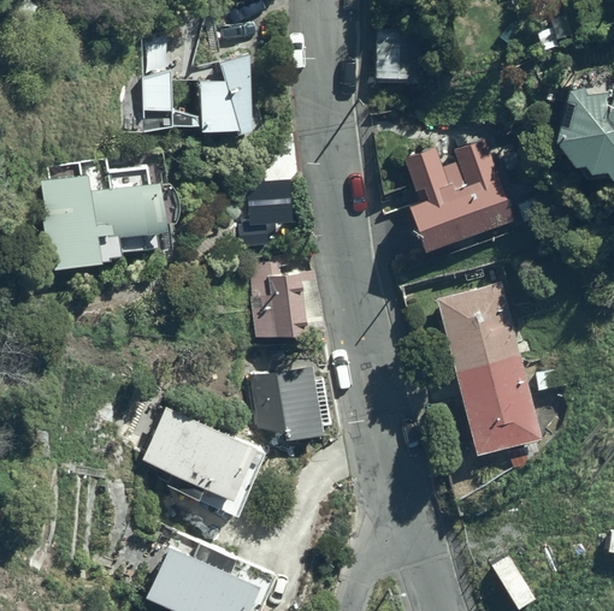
[(251,122),(249,40),(219,53),(223,71),(200,71),(200,123),(237,123),(240,126),(251,122)]
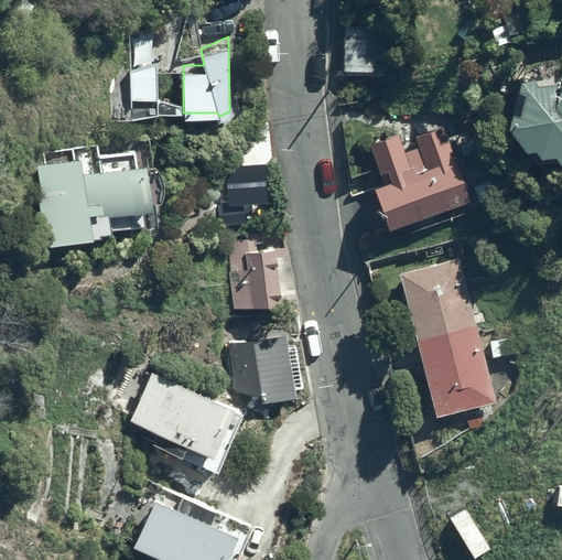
[(158,89),(157,53),(130,63),(132,95),(158,89)]
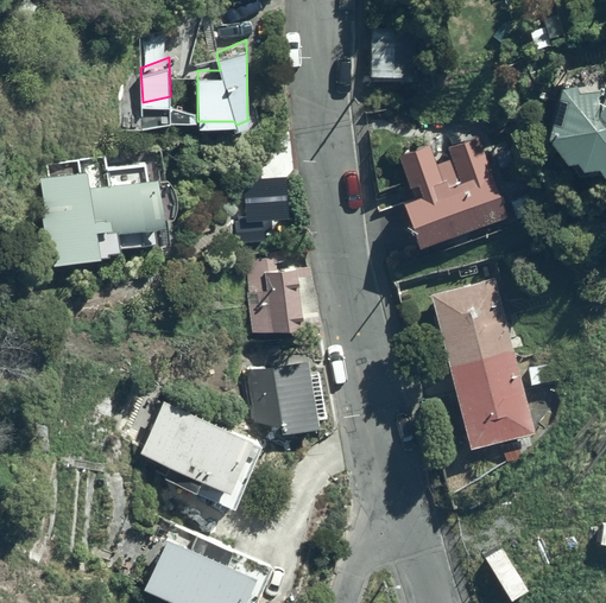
[(605,91),(580,93),(580,86),(563,86),(550,128),(581,175),(605,172),(605,91)]
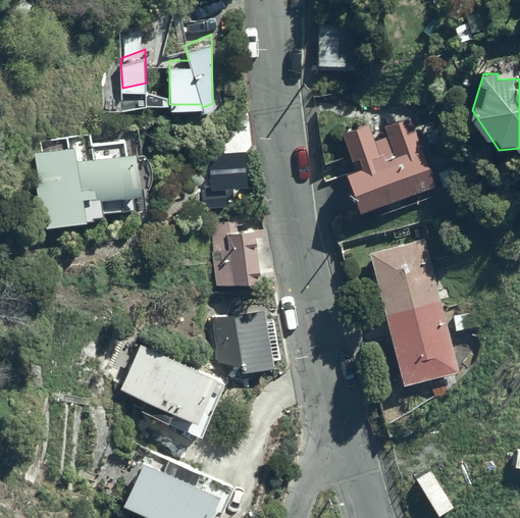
[(347,174),(360,213),(434,188),(411,120),(385,128),(388,139),(374,144),(369,126),(342,136),(354,171),(347,174)]
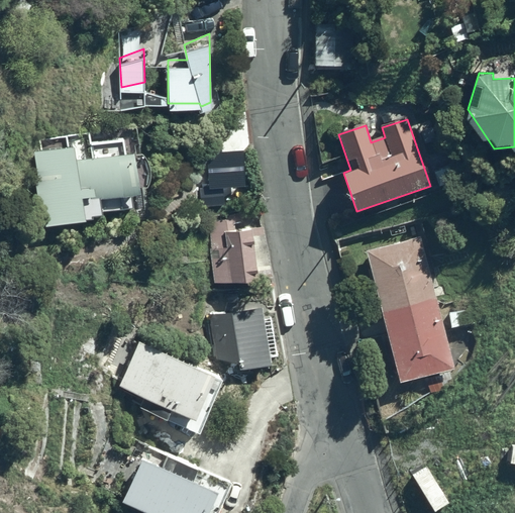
[(74,149),(36,156),(40,182),(36,183),(39,204),(43,203),(46,226),(92,219),(92,216),(102,215),(100,199),(140,193),(134,154),(76,163),(74,149)]
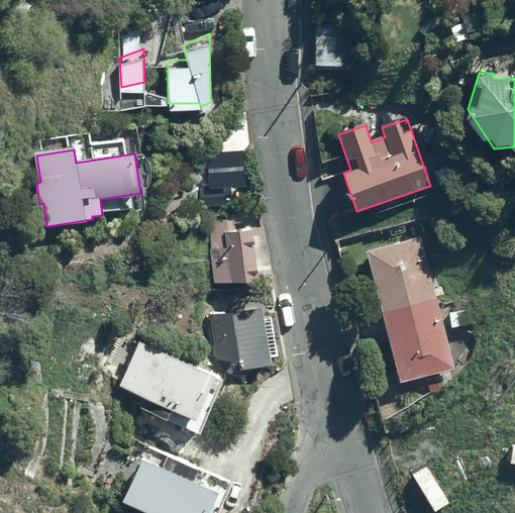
[(224,220),(225,229),(209,231),(215,285),(272,278),(266,226),(255,228),(254,217),(224,220)]
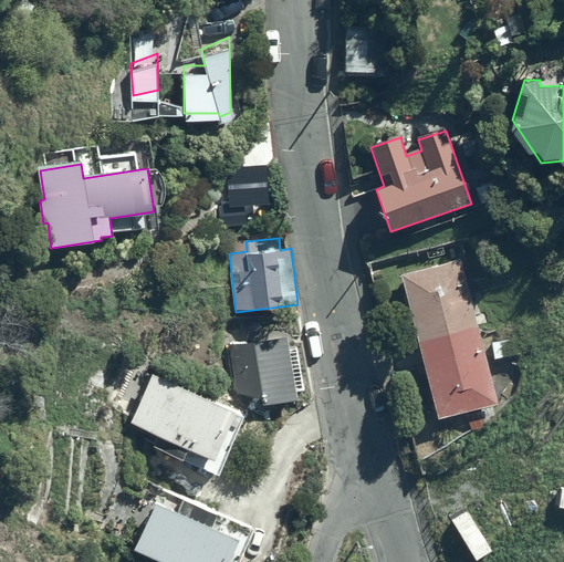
[(461,261),(401,277),(438,419),(499,404),(461,261)]
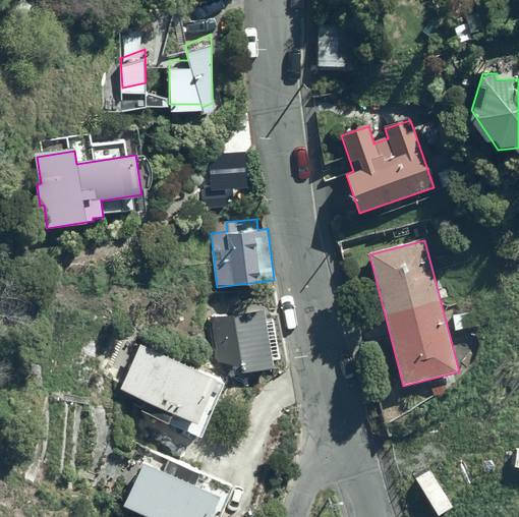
[(266,312),(212,321),(220,365),(240,362),(241,370),(274,365),(266,312)]
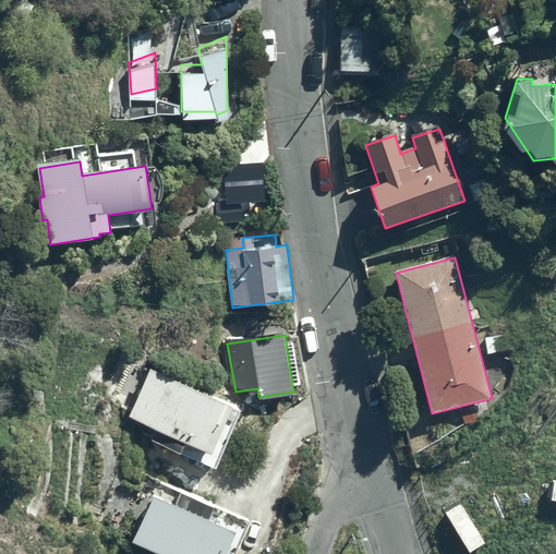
[(229,390),(149,369),(130,420),(154,426),(150,441),(178,448),(176,455),(221,467),(239,404),(227,400),(229,390)]
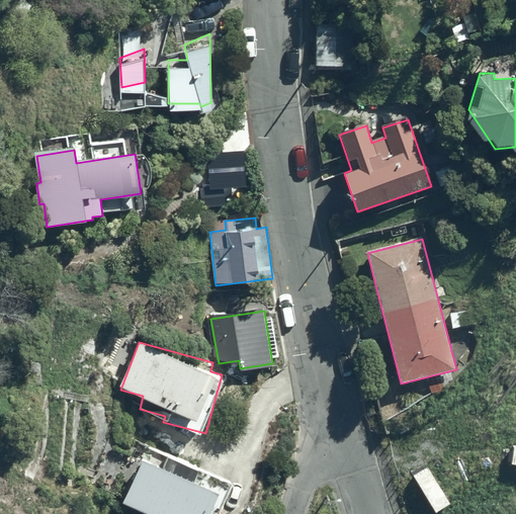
[(207,513),(218,491),(143,458),(122,504),(146,513),(207,513)]
